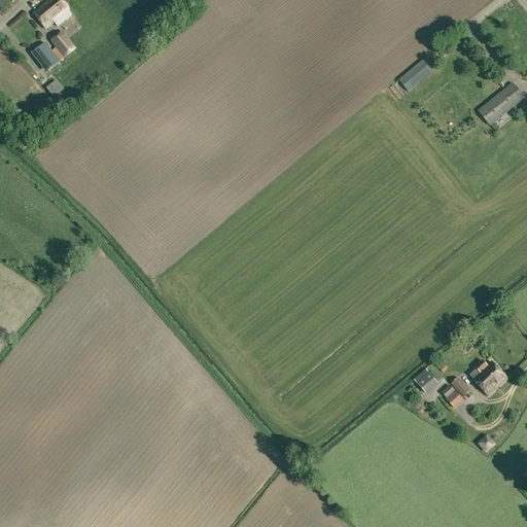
[(31,14),(44,31),(53,25),(70,10),(62,0),(48,0),(39,8),(31,14)]
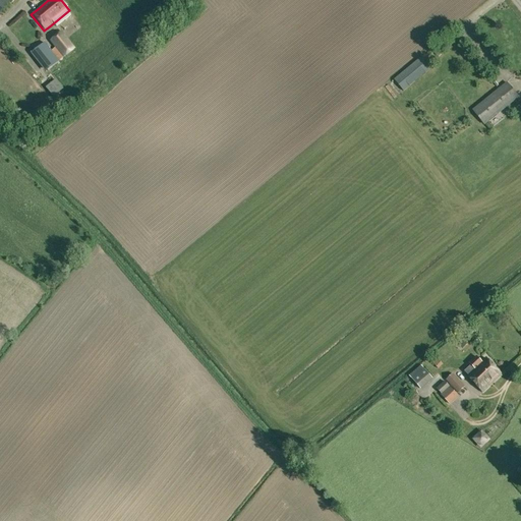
[(51,41),(56,48),(52,51),(59,60),(63,57),(63,58),(75,49),(62,32),(51,41)]
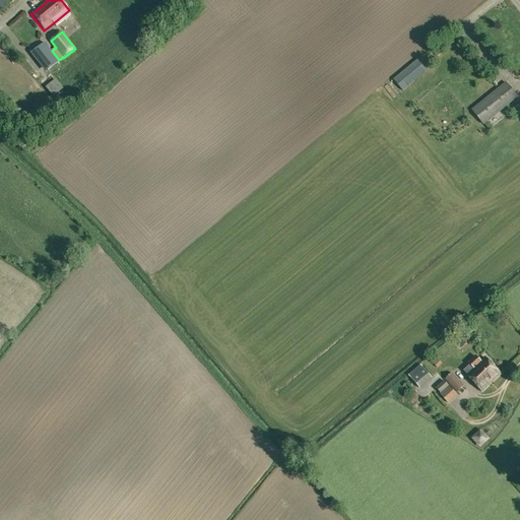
[(31,53),(47,71),(59,62),(45,43),(31,53)]
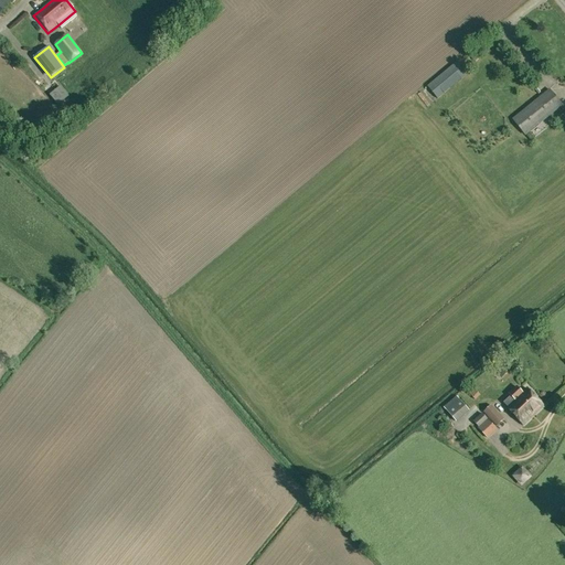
[(427,86),(438,99),(467,75),(456,62),(427,86)]
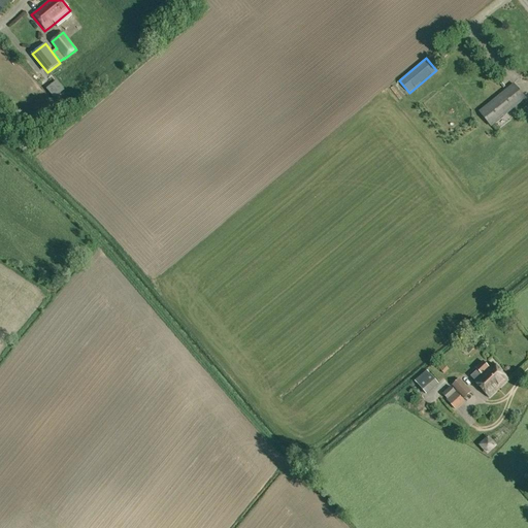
[(54,99),(64,91),(57,80),(46,90),(54,99)]
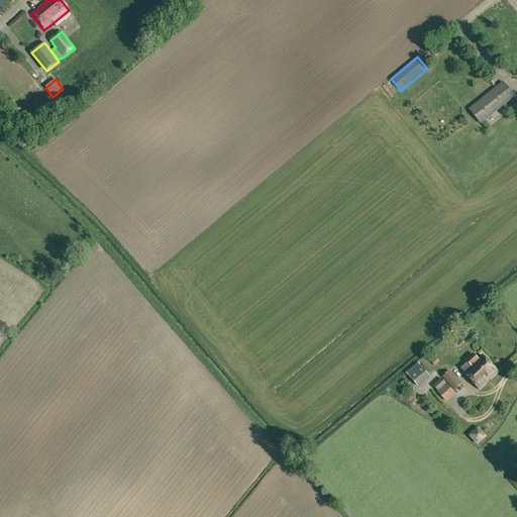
[(468,109),(480,125),(515,97),(503,81),(468,109)]
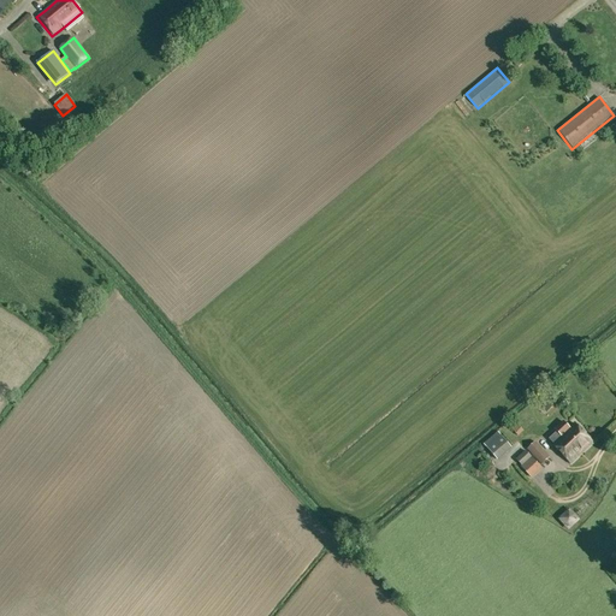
[(549,401),(543,407),(546,413),(554,407),(549,401)]
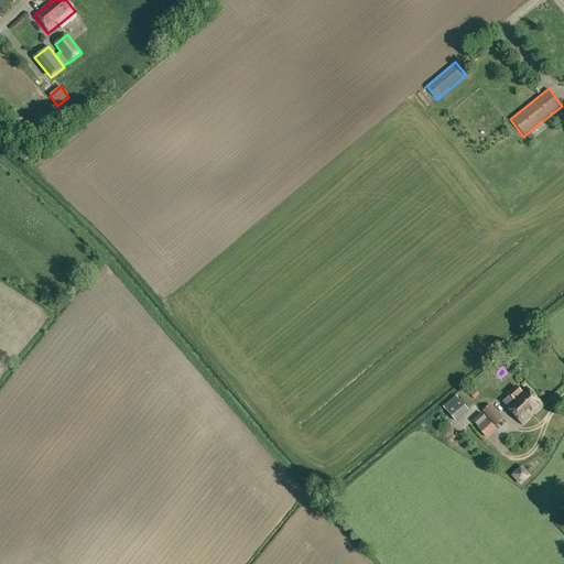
[(466,391),(475,399),(479,394),(475,389),(472,386),(466,391)]
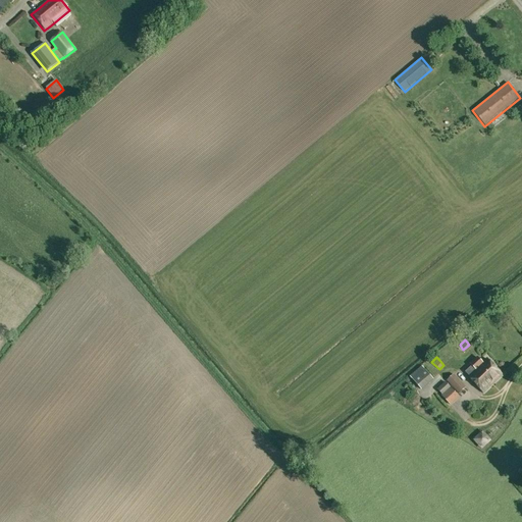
[(468,376),(484,393),(503,375),(486,359),(482,362),(477,357),(470,364),(472,366),(465,372),(468,375),(468,376)]
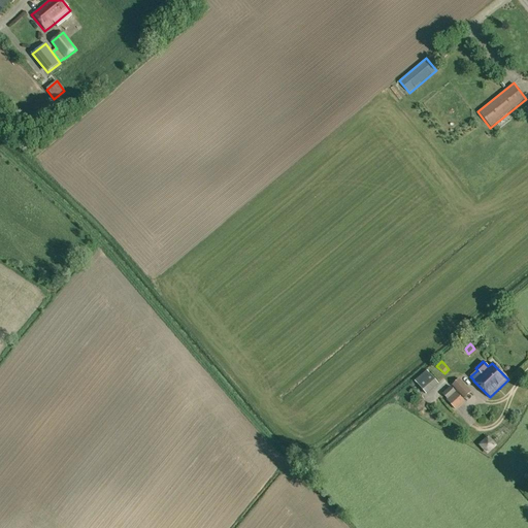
[(417,384),(426,395),(438,384),(427,370),(415,381),(417,384)]
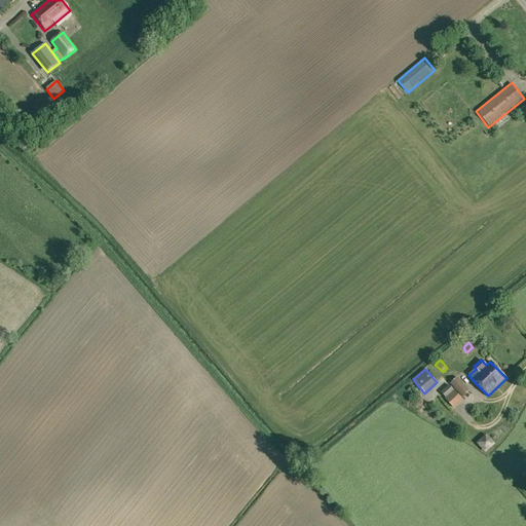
[(450,383),(462,397),(470,390),(457,377),(450,383)]
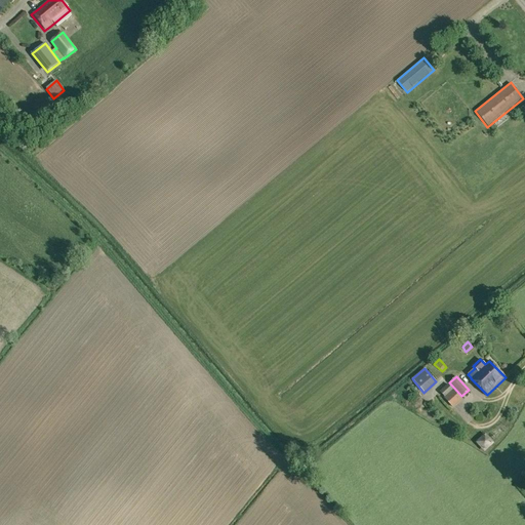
[(444,398),(452,408),(461,400),(448,384),(440,391),(445,397),(444,398)]
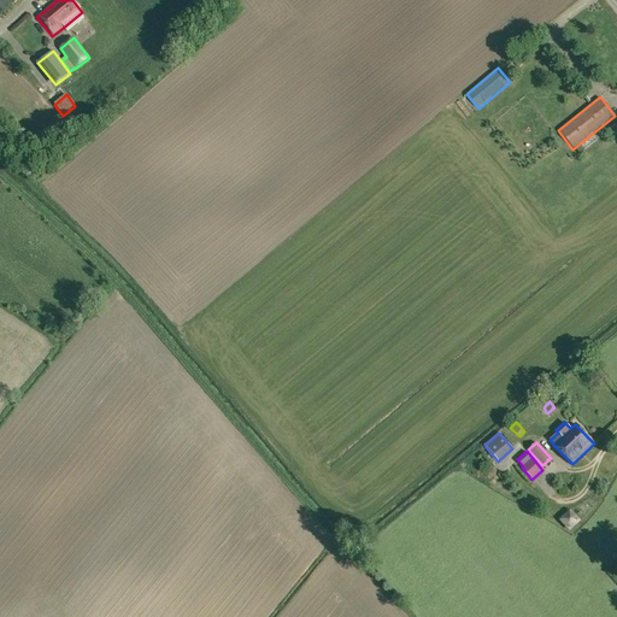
All buildings are outlined.
